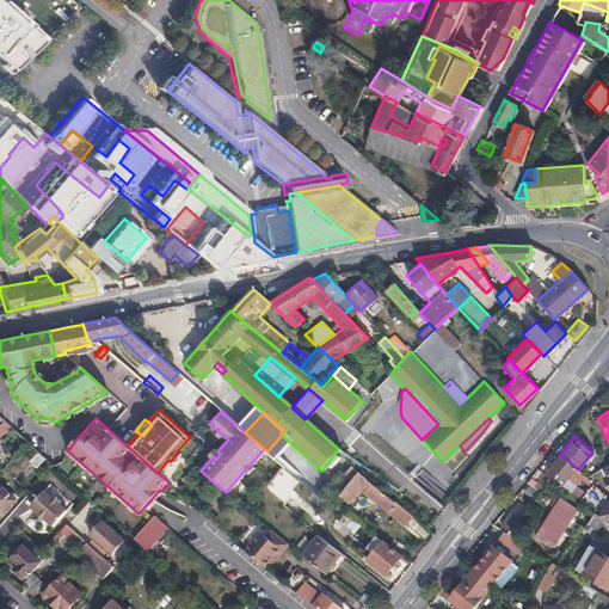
[(43,459),(36,453),(29,460),(36,467),(43,459)]
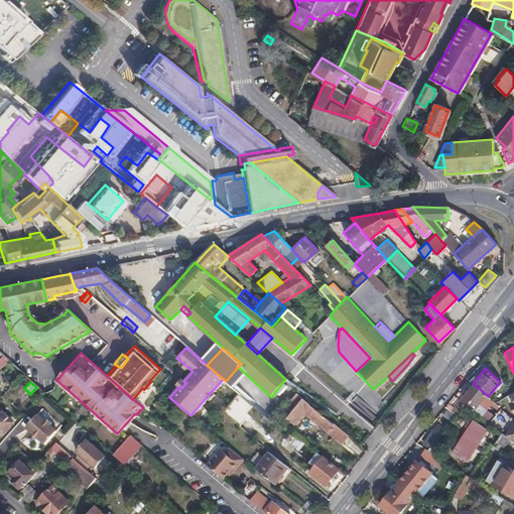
[(460,399),(467,405),(475,411),(488,396),(474,384),(460,399)]
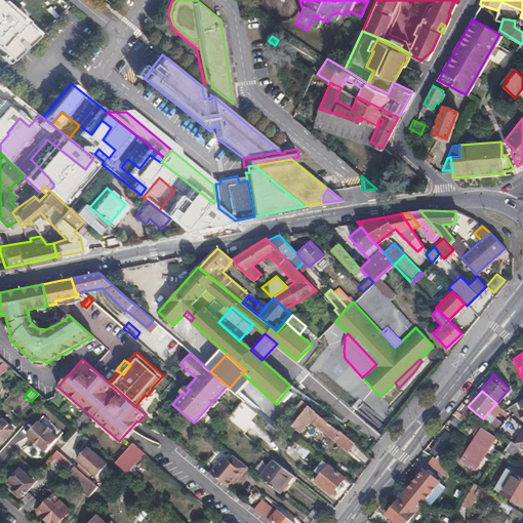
[(243,411),(249,405),(242,399),(237,405),(243,411)]
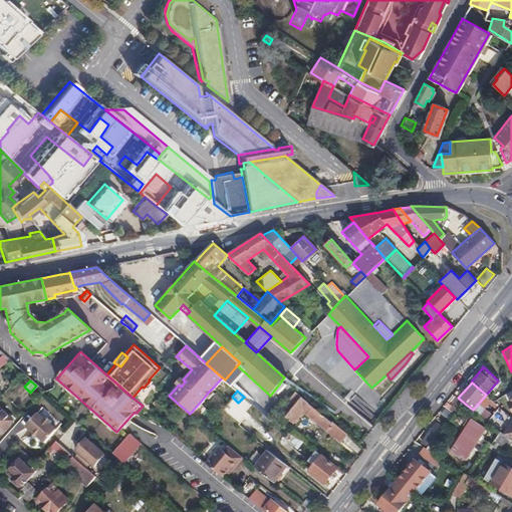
[(346,434),(301,397),(286,416),(294,423),(303,411),(340,441),(346,434)]
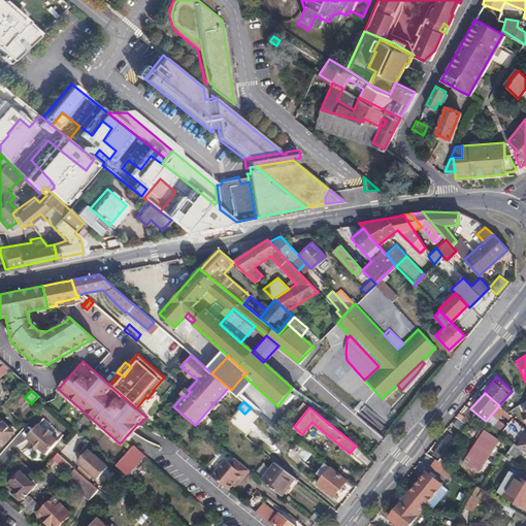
[(0,441),(10,431),(0,420),(0,441)]
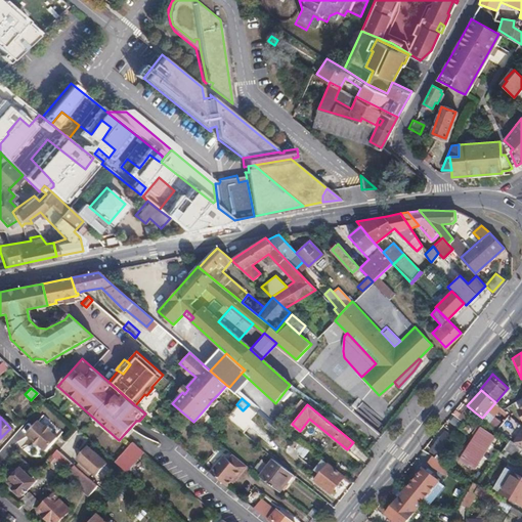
[(44,427),(36,421),(24,434),(31,440),(30,442),(35,445),(36,444),(43,450),(55,437),(48,431),(50,429),(45,425),(44,427)]
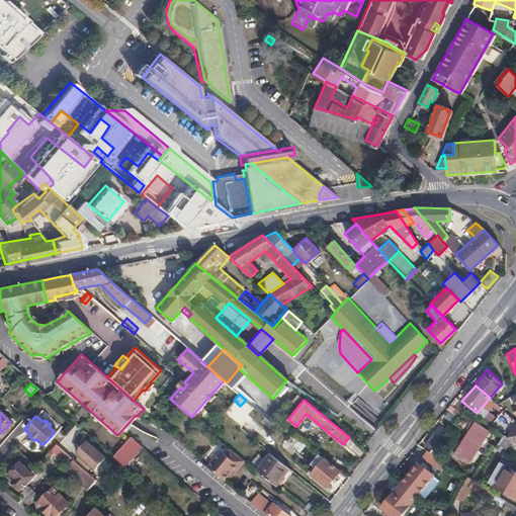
[(475,423),(454,453),(466,462),(488,431),(475,423)]
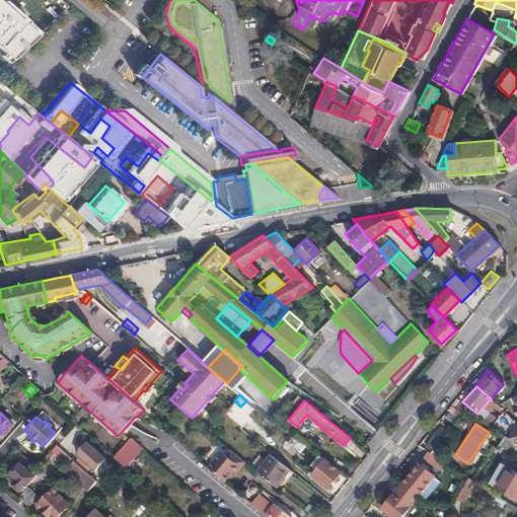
[(57,443),(68,454),(84,437),(73,427),(57,443)]
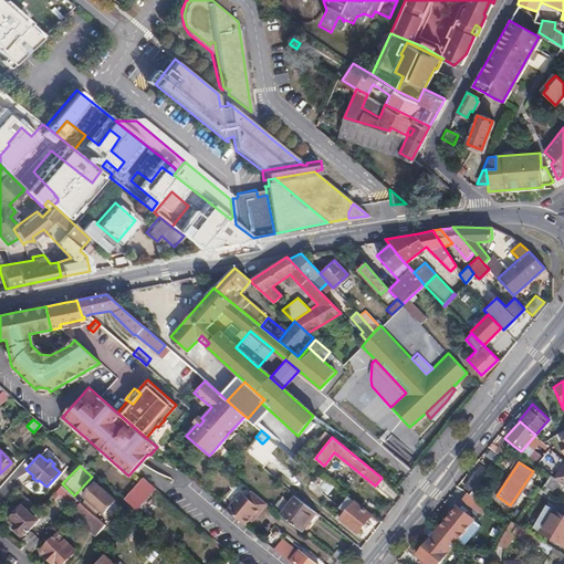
[(470,491),(487,471),(479,466),(472,474),(472,476),(469,481),(468,480),(463,486),(470,491)]
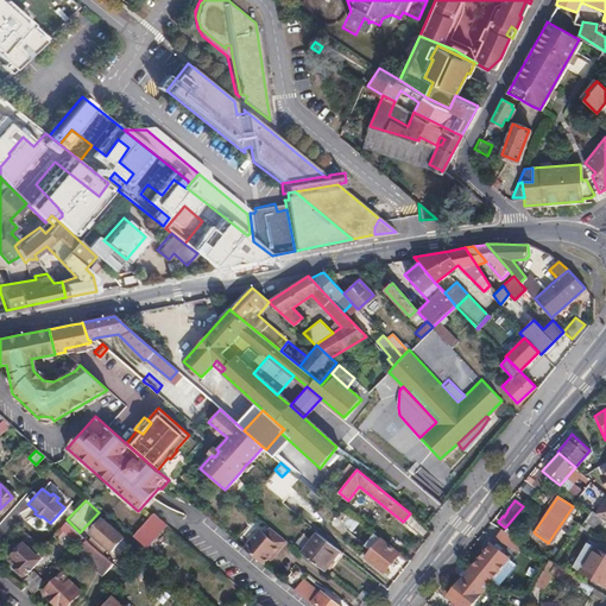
[(605,500),(595,513),(605,521),(605,500)]
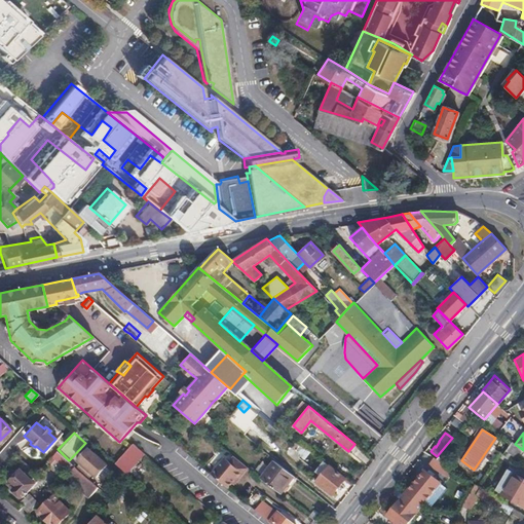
[(134,443),(114,461),(126,473),(144,452),(134,443)]
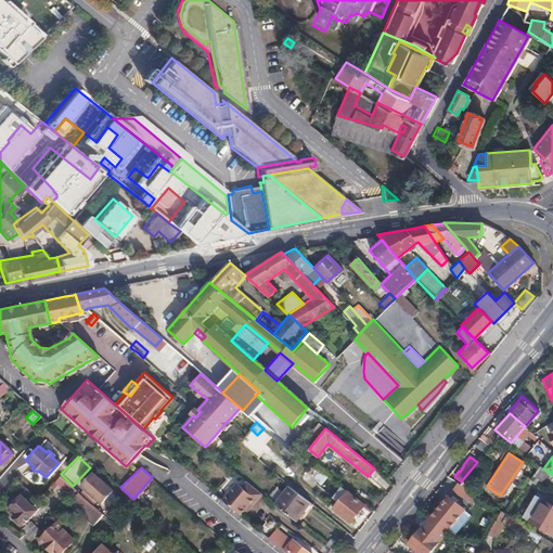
[(552,475),(543,468),(541,467),(535,477),(547,485),(552,476),(552,475)]
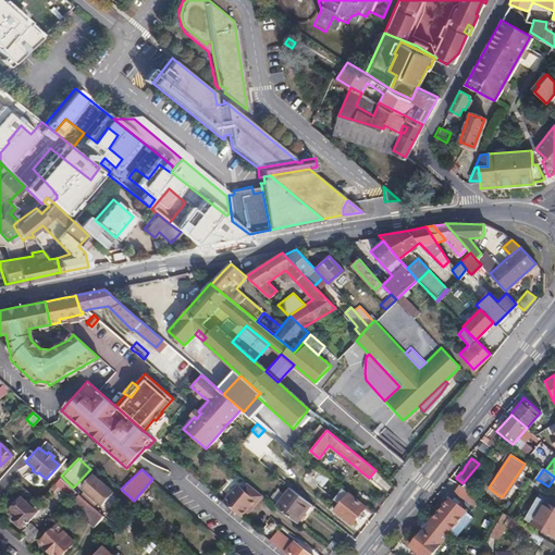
[(81,495),(93,506),(97,502),(101,506),(112,493),(93,476),(82,489),(85,491),(81,495)]
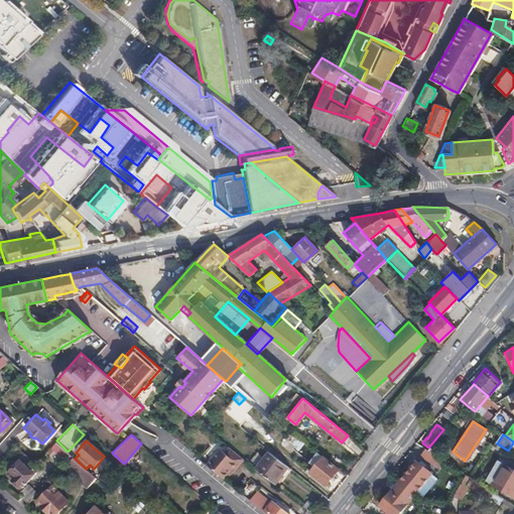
[(55,442),(54,442),(50,447),(68,462),(73,457),(55,442)]
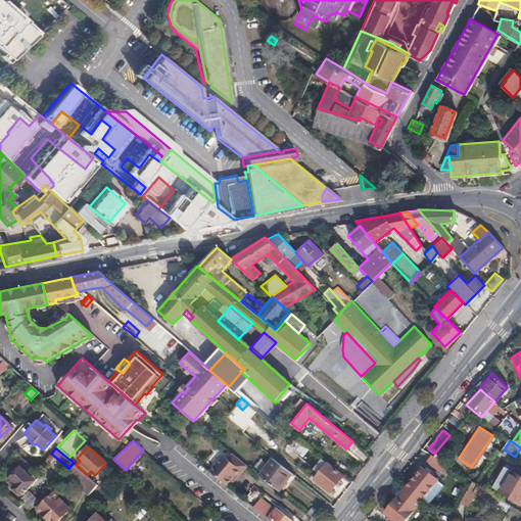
[(223,455),(209,470),(227,484),(231,479),(234,476),(235,477),(246,464),(232,453),(228,458),(223,455)]
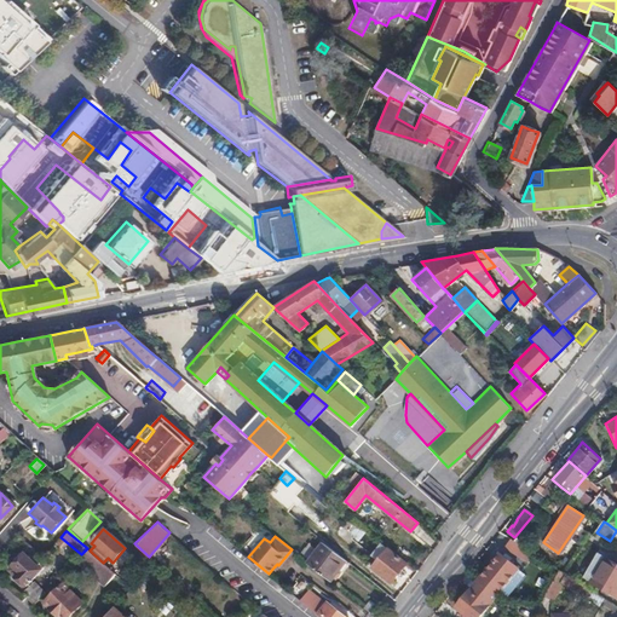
[(512,540),(509,537),(503,546),(526,561),(532,553),(512,540)]
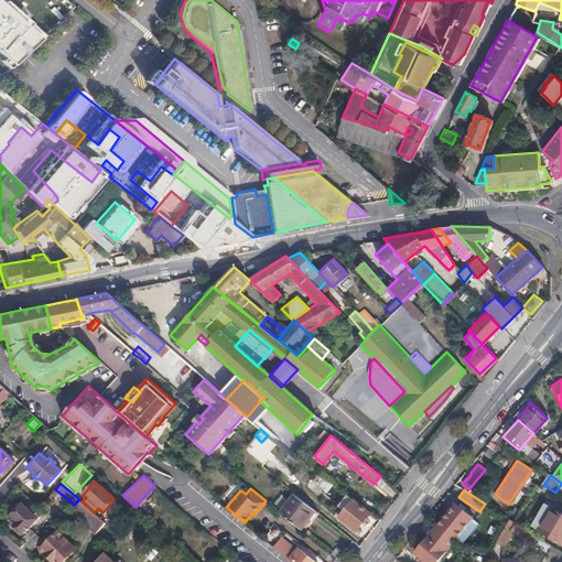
[(561,493),(552,507),(544,503),(531,525),(561,542),(561,493)]
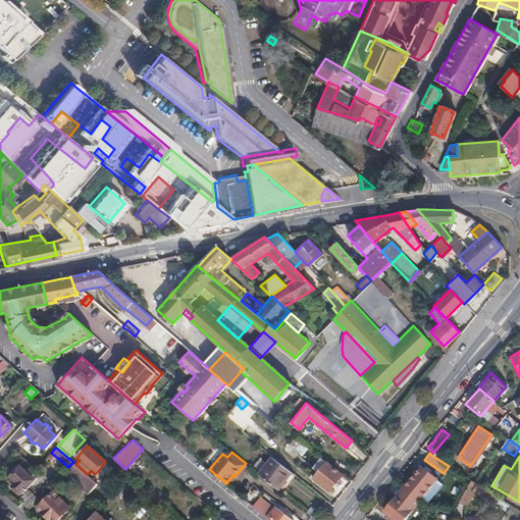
[(271,457),(270,459),(291,474),(292,473),(271,457)]
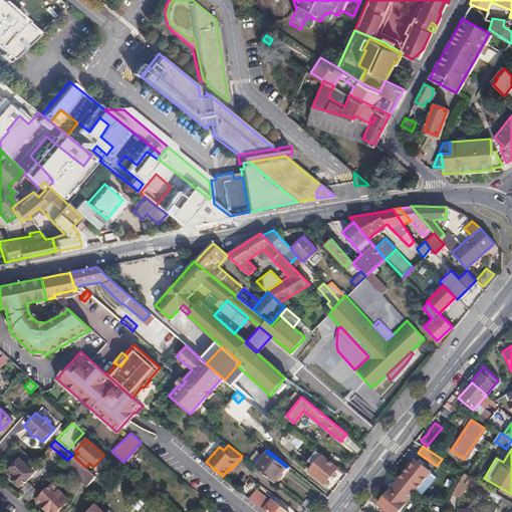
[(266,452),(254,467),(271,481),(277,473),(280,475),(286,467),(266,452)]
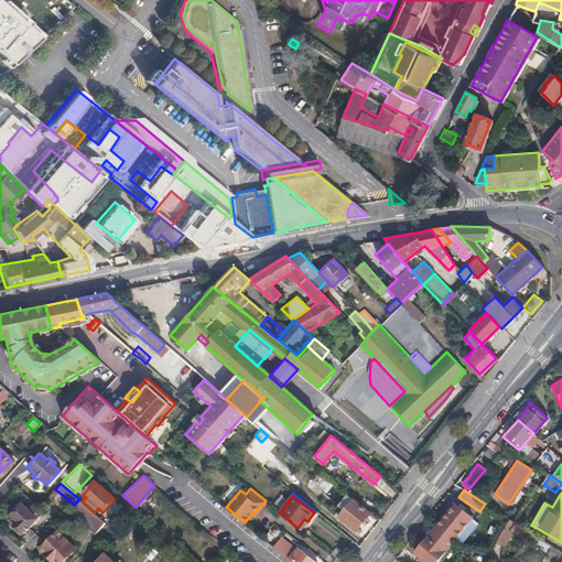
[(79,499),(74,505),(71,508),(96,531),(105,521),(94,512),(82,501),(79,499)]
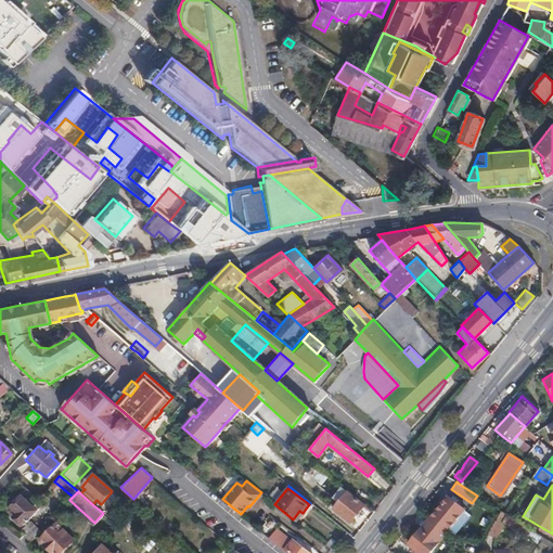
[(347,491),(334,509),(350,522),(363,504),(347,491)]
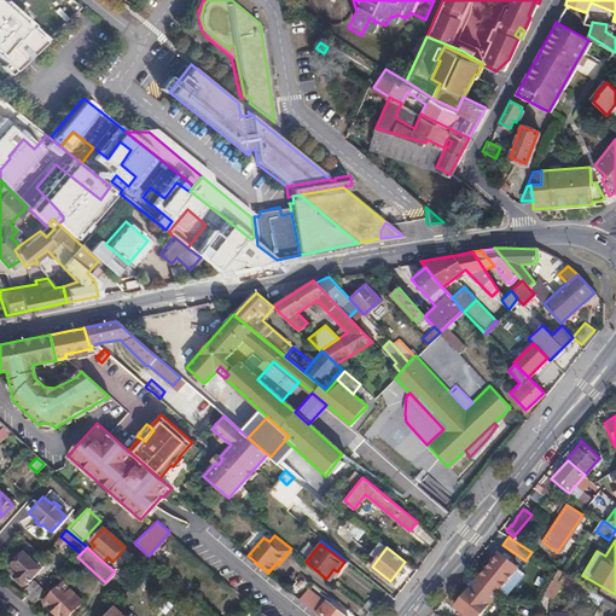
[(498,551),(476,579),(495,593),(516,567),(498,551)]
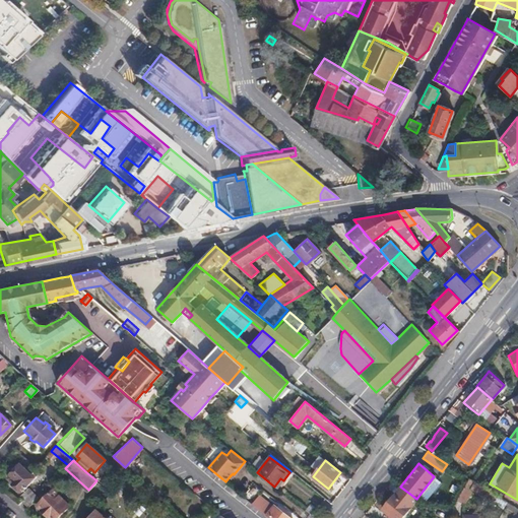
[(19,465),(6,478),(19,492),(35,476),(28,470),(26,472),(19,465)]
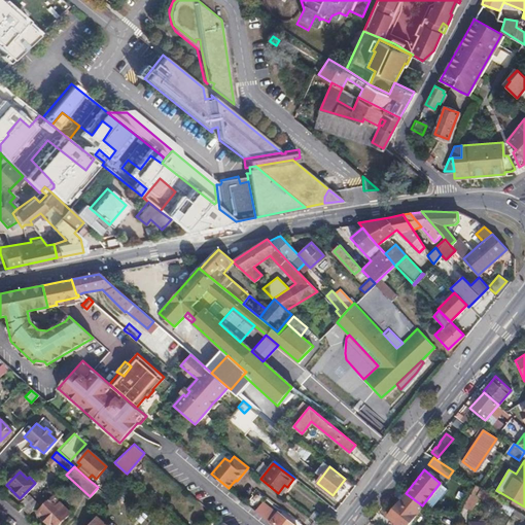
[(479,486),(475,484),(468,495),(475,496),(477,493),(497,506),(501,500),(479,486)]
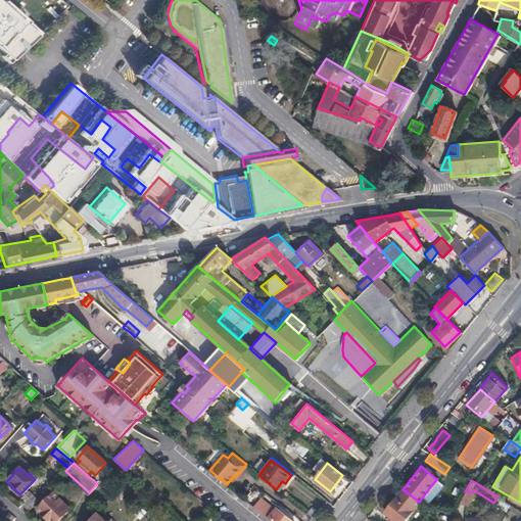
[(403,489),(384,513),(394,520),(403,520),(419,502),(403,489)]
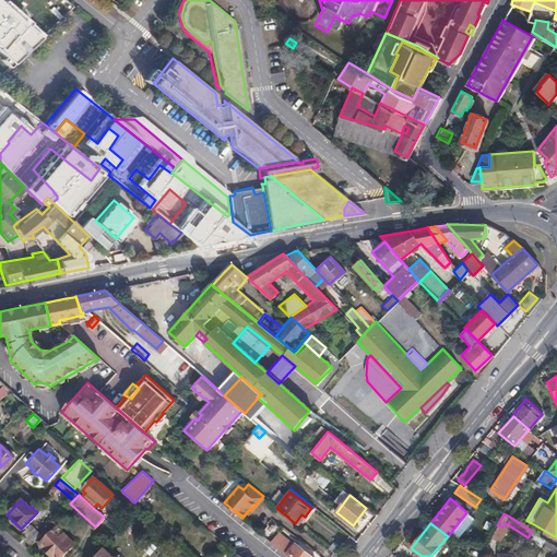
[(22,538),(28,545),(39,534),(30,524),(21,533),(24,536),(22,538)]
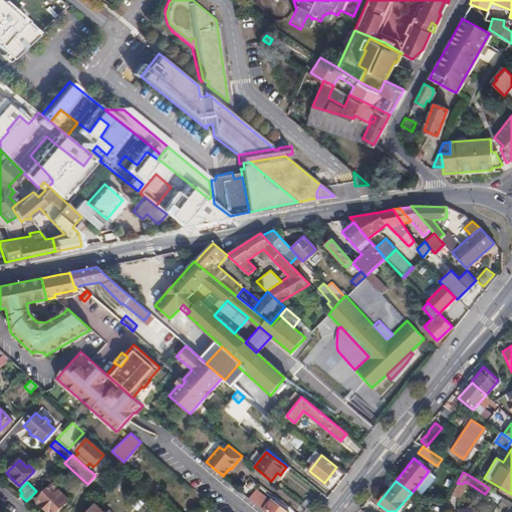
[(51,484),(36,500),(48,511),(54,511),(67,500),(51,484)]
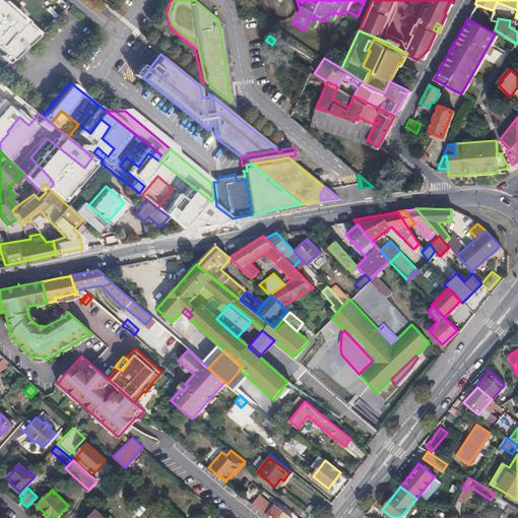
[(258,496),(252,504),(268,517),(289,517),(273,506),(272,507),(258,496)]
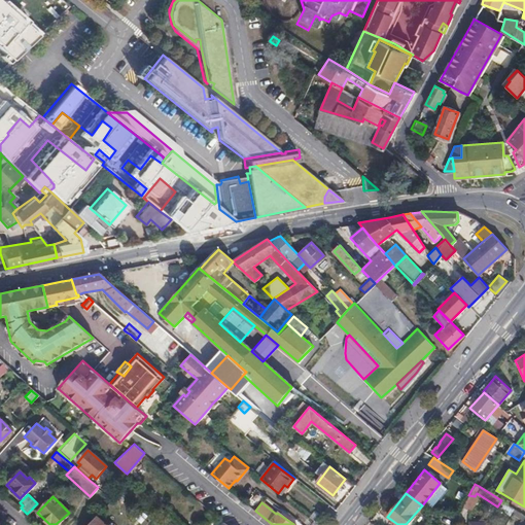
[(106,524),(97,516),(89,524),(106,524)]
